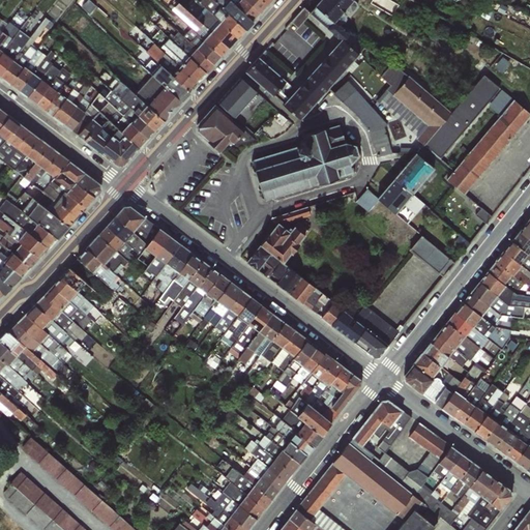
[(87,0),(84,0),(79,7),(84,11),(91,3),(87,0)]
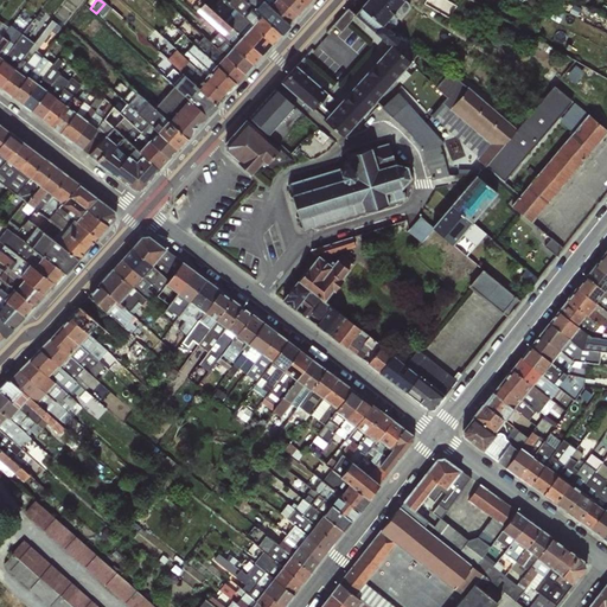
[(242,19),(234,12),(227,20),(205,0),(195,0),(193,2),(227,36),(242,19)]
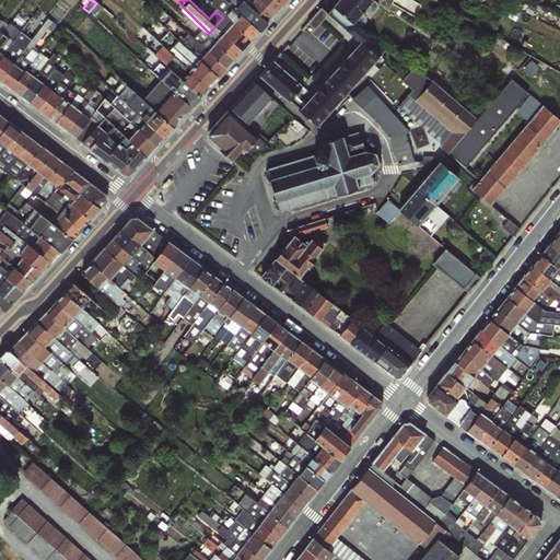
[(212,0),(235,20),(242,12),(235,7),(241,0),(212,0)]
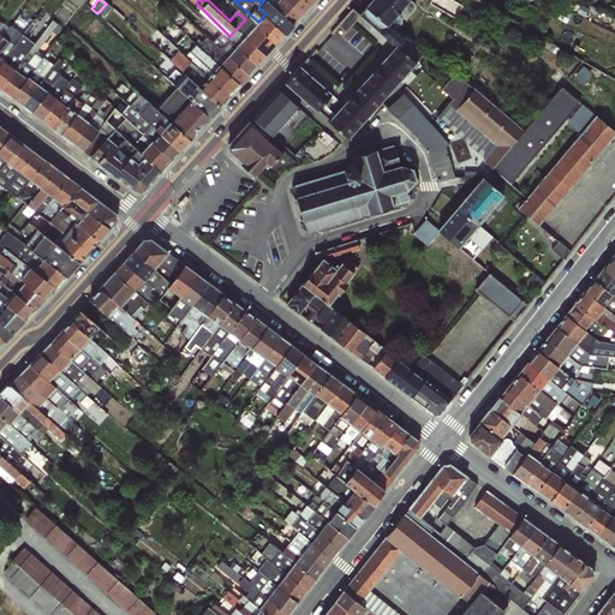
[(387,27),(410,0),(408,0),(370,0),(365,6),(366,7),(387,27)]
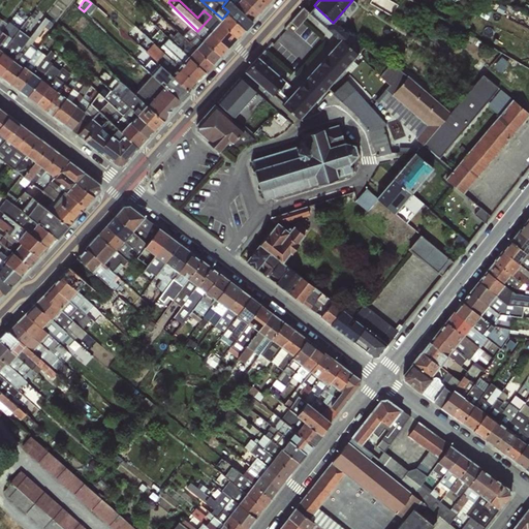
[(341,38),(348,45),(354,38),(335,21),(333,23),(315,6),(309,13),(340,40),(341,38)]
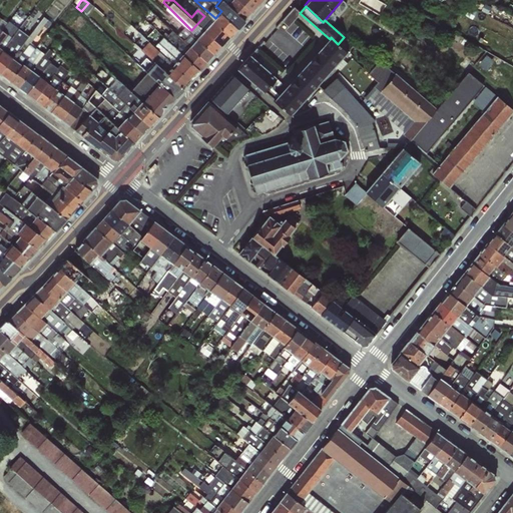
[(23,64),(35,49),(29,44),(48,19),(43,16),(29,35),(12,58),(22,65),(23,64)]
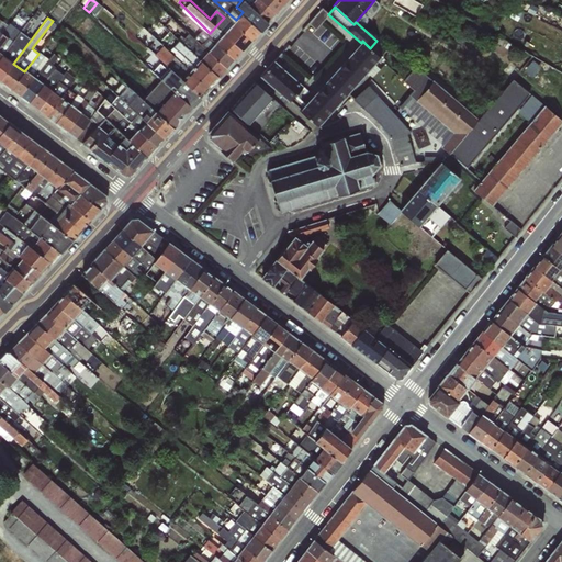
[(13,40),(20,32),(9,23),(8,25),(0,35),(0,53),(2,55),(13,40)]
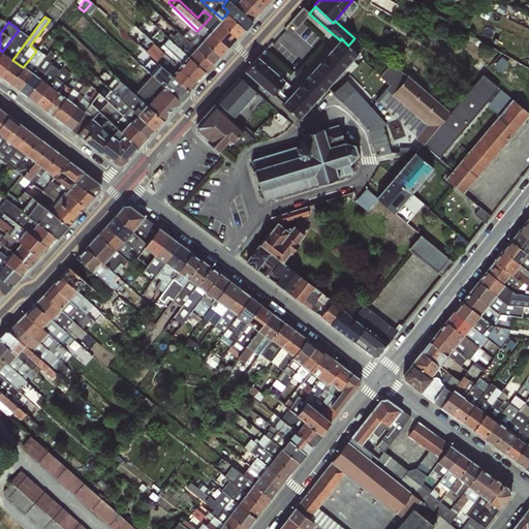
[(12,60),(30,36),(19,30),(12,37),(2,52),(12,60)]
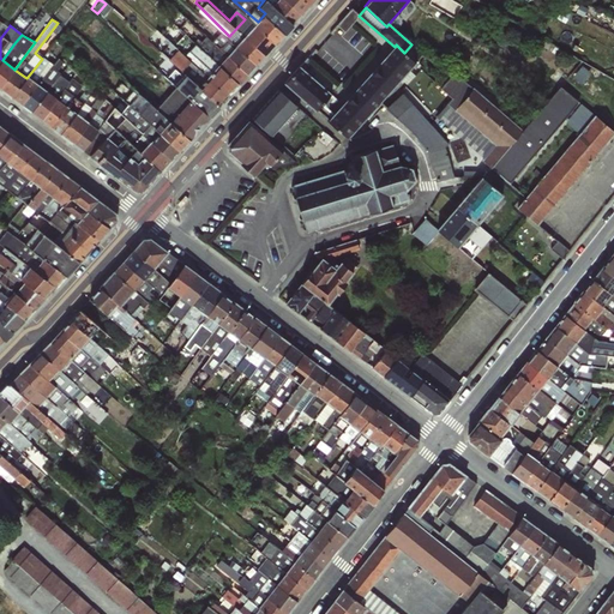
[(404,53),(396,44),(395,47),(337,110),(327,120),(348,138),(416,62),(404,53)]
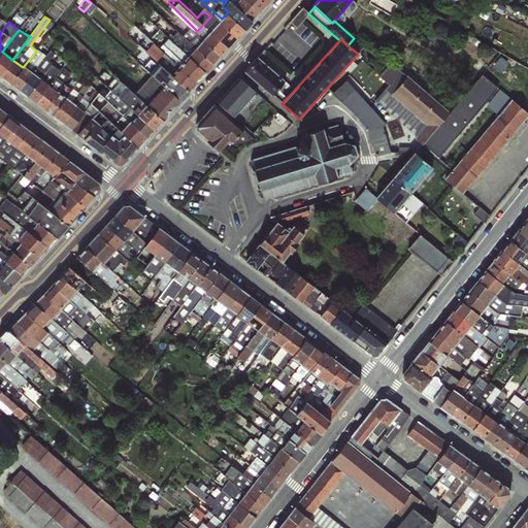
[(363,46),(354,38),(348,45),(358,54),(363,46)]
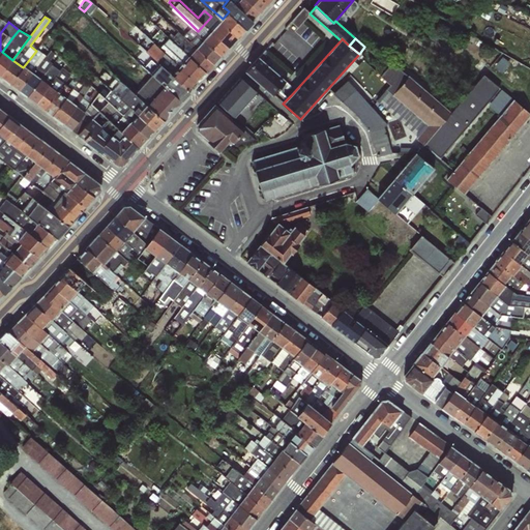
[(156,41),(148,50),(158,59),(167,52),(156,41)]
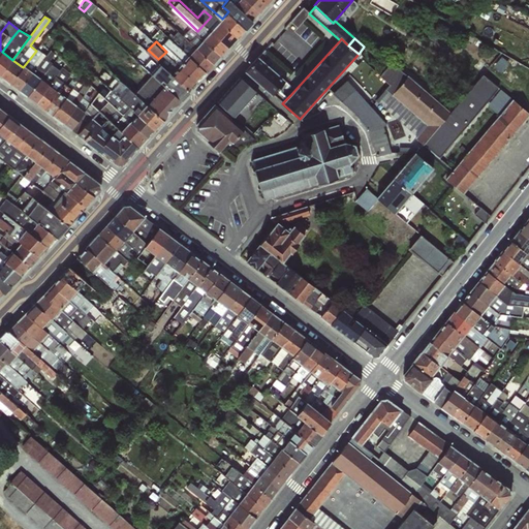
[(32,72),(45,56),(37,49),(36,51),(24,66),(32,72)]
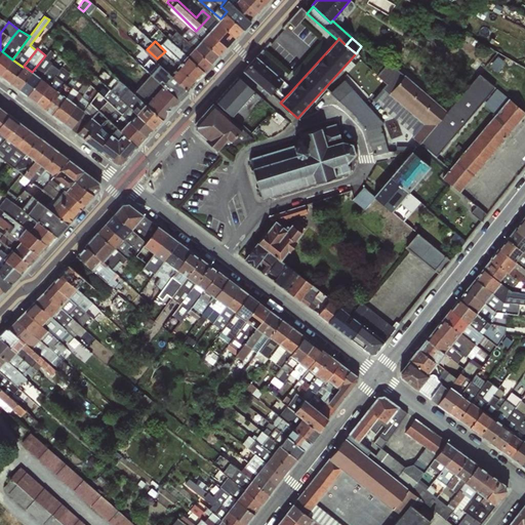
[(40,78),(47,70),(58,56),(50,49),(45,55),(32,72),(40,78)]
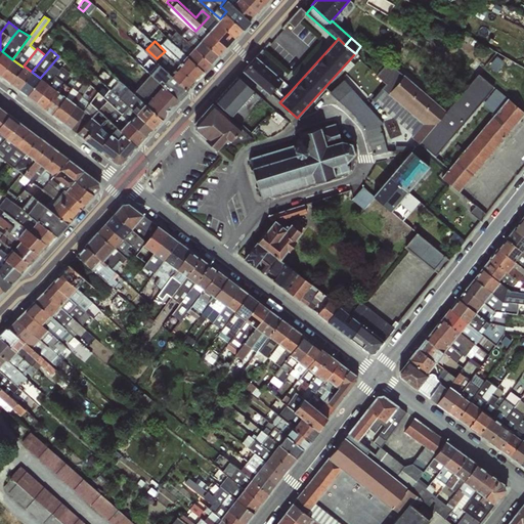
[(0,75),(12,59),(2,51),(0,54),(0,75)]
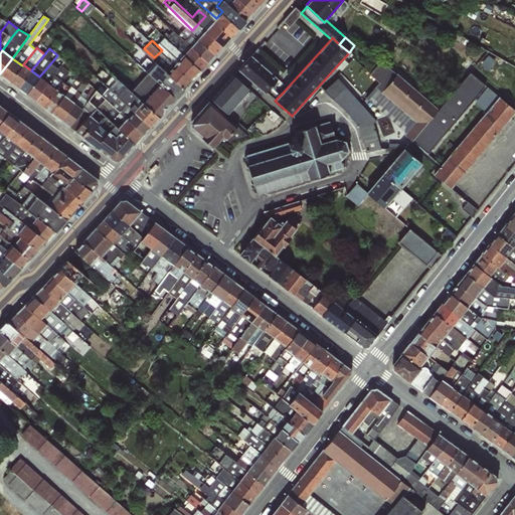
[(238,69),(264,92),(265,93),(273,83),(277,78),(251,55),(238,69)]
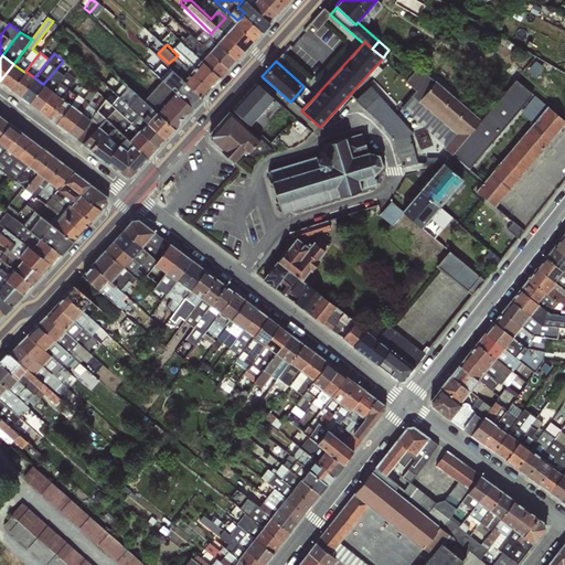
[(70,105),(86,83),(78,75),(75,78),(66,72),(71,67),(65,63),(54,78),(51,75),(43,84),(52,91),(61,97),(70,105)]
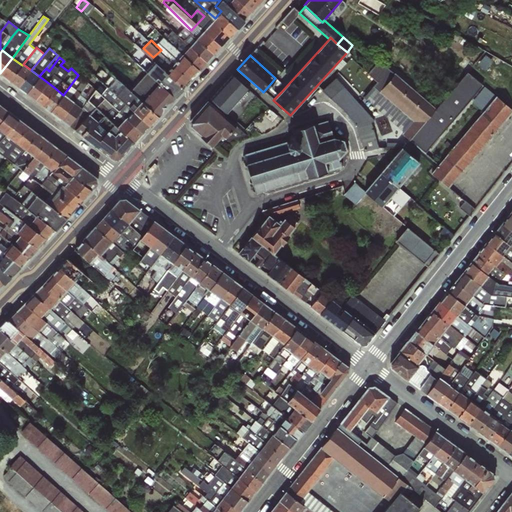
[(147,72),(155,63),(148,57),(139,65),(147,72)]
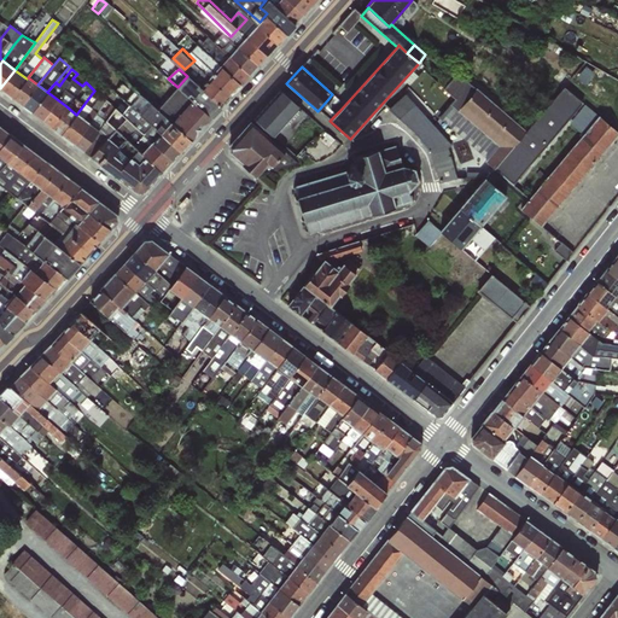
[(27,79),(15,70),(0,88),(12,99),(27,79)]
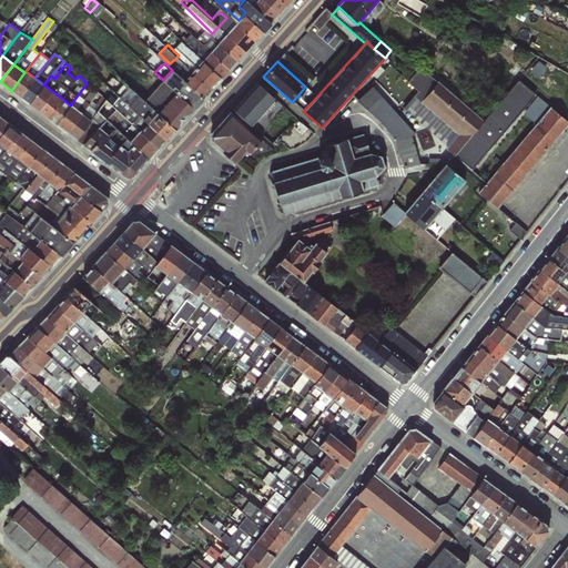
[(536,91),(520,78),(487,119),(422,66),(409,80),(419,89),(404,108),(474,165),(536,91)]
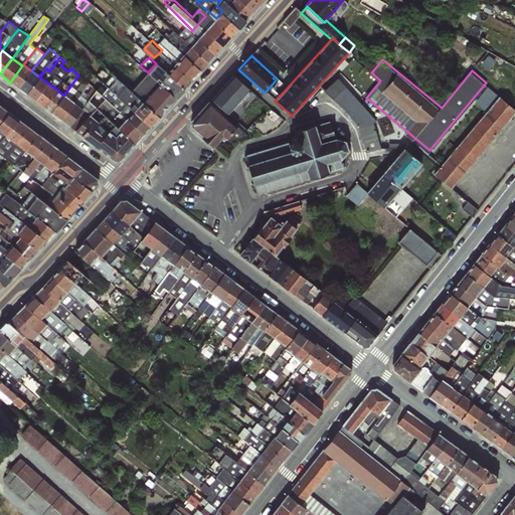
[(148,72),(160,84),(176,98),(184,89),(166,73),(156,63),(148,72)]
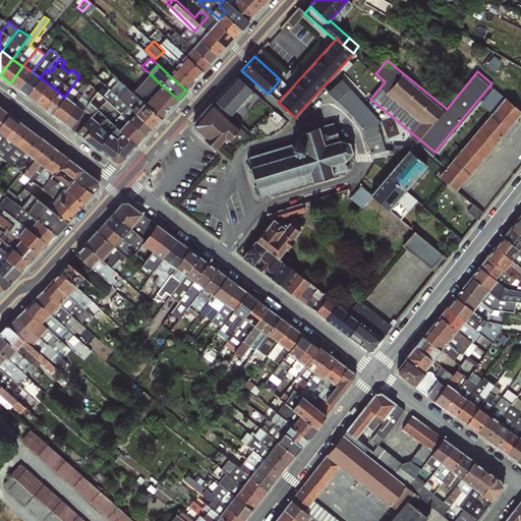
[(23,65),(22,66),(10,83),(18,90),(32,71),(23,65)]
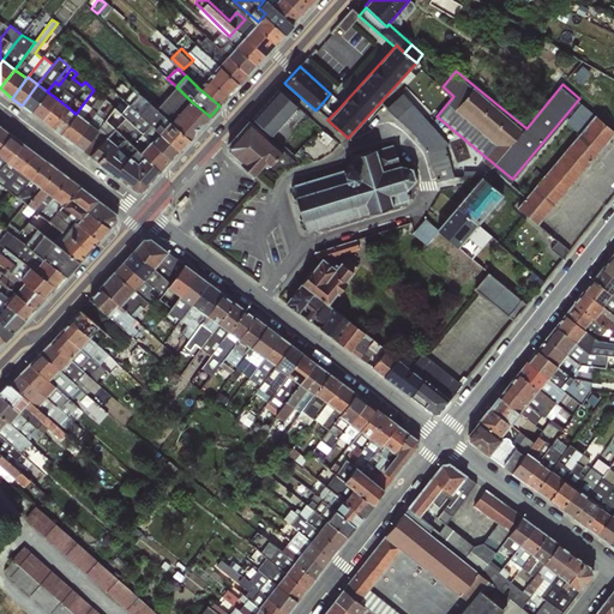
[(314,109),(284,83),(278,90),(298,108),(272,136),(282,145),(314,109)]
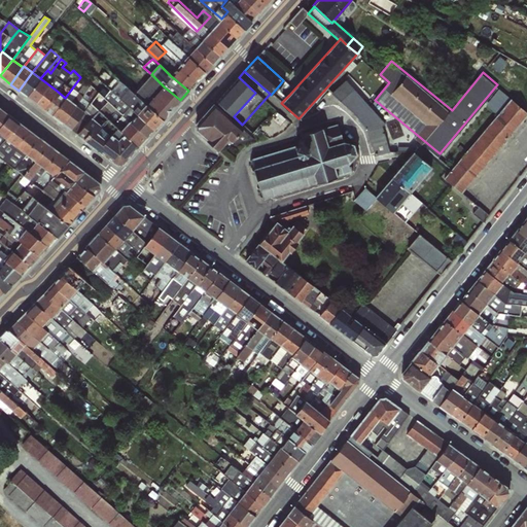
[(40,78),(32,72),(19,91),(27,97),(40,78)]
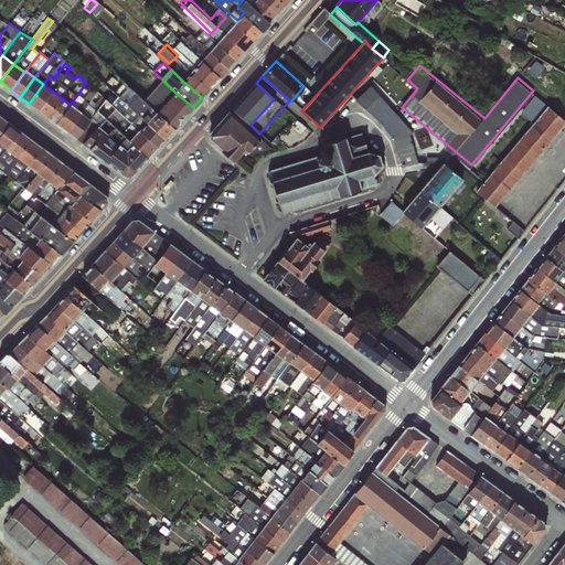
[(162,80),(145,100),(157,112),(176,93),(162,80)]
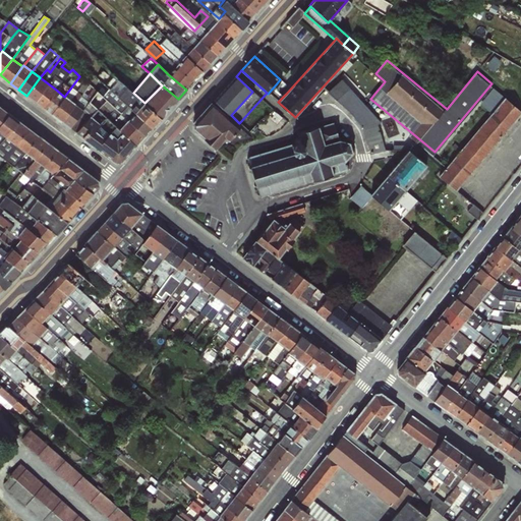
[(109,89),(116,96),(135,113),(145,103),(133,93),(114,75),(105,85),(109,89)]
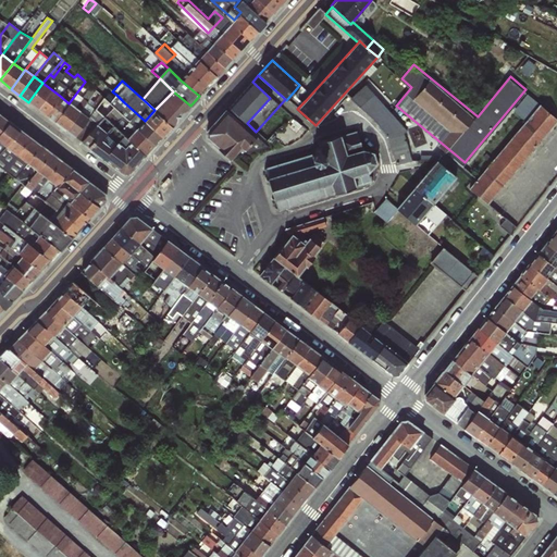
[(252,82),(251,81),(229,107),(247,123),(270,98),(252,82)]
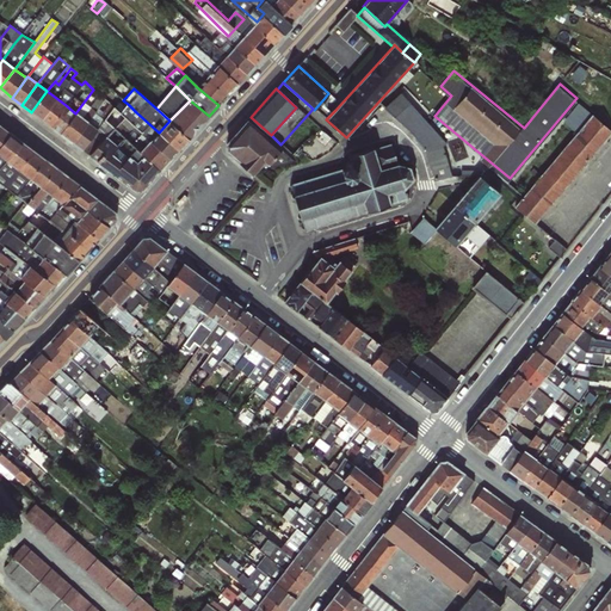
[(96,112),(105,99),(93,90),(75,113),(88,122),(96,112)]
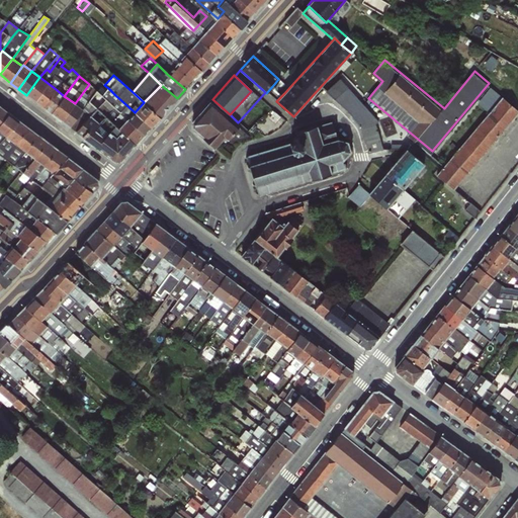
[(48,83),(39,77),(26,95),(34,101),(48,83)]
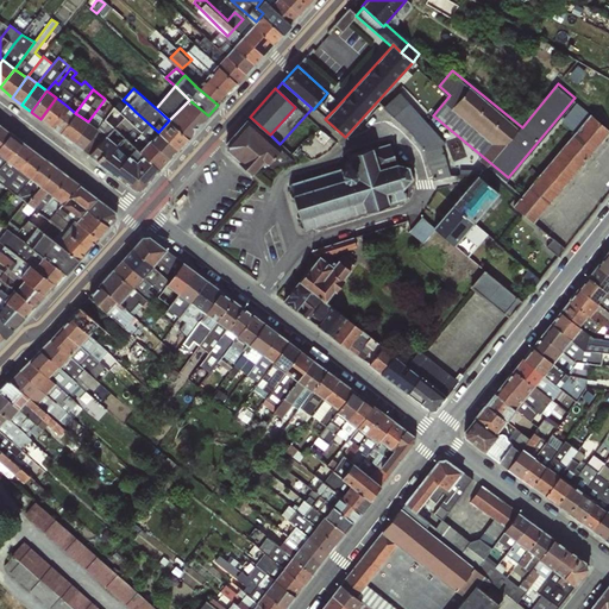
[(439,150),(449,140),(400,92),(383,108),(447,173),(454,165),(439,150)]
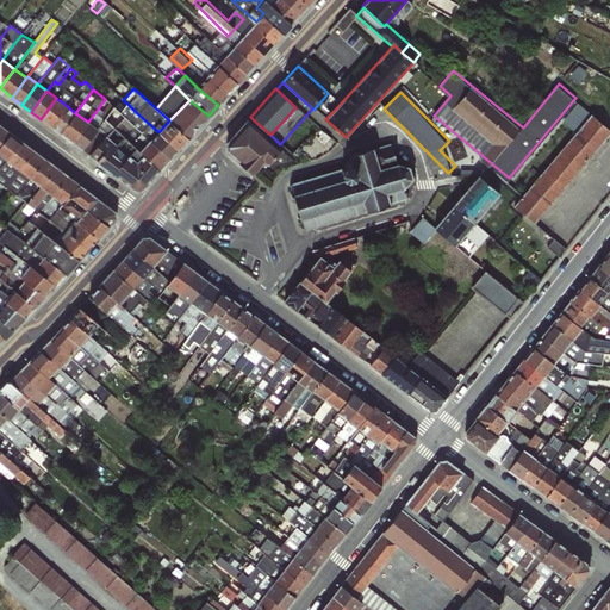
[(66,105),(56,98),(41,119),(50,126),(66,105)]
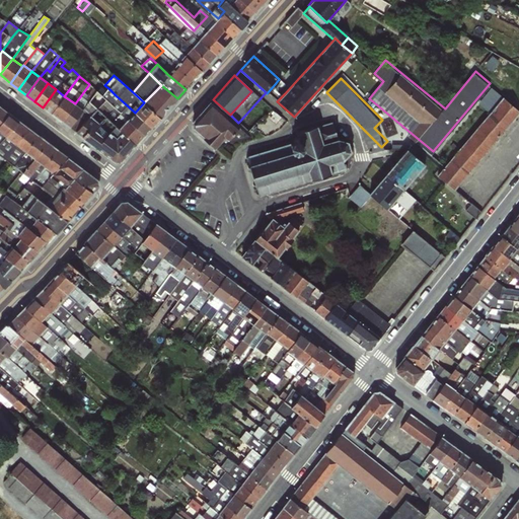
[(81,95),(88,101),(96,90),(89,84),(81,95)]
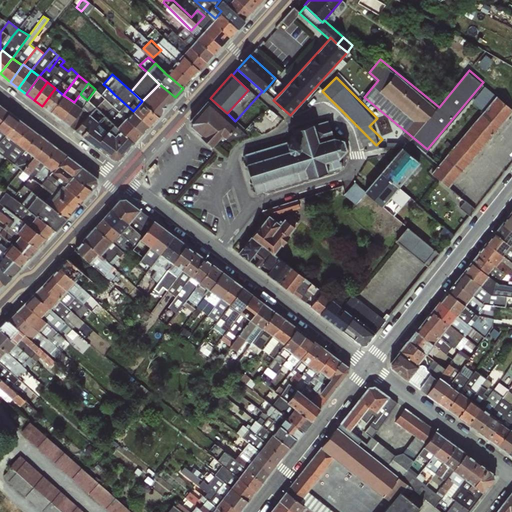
[(271,83),(263,92),(273,100),(281,92),(271,83)]
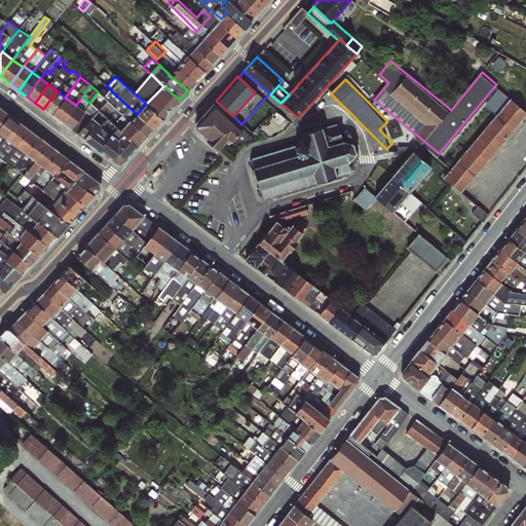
[(163,86),(146,104),(162,119),(165,116),(165,115),(166,114),(166,113),(166,112),(165,112),(165,111),(172,105),(173,105),(174,105),(175,105),(175,104),(176,104),(180,100),(163,86)]
